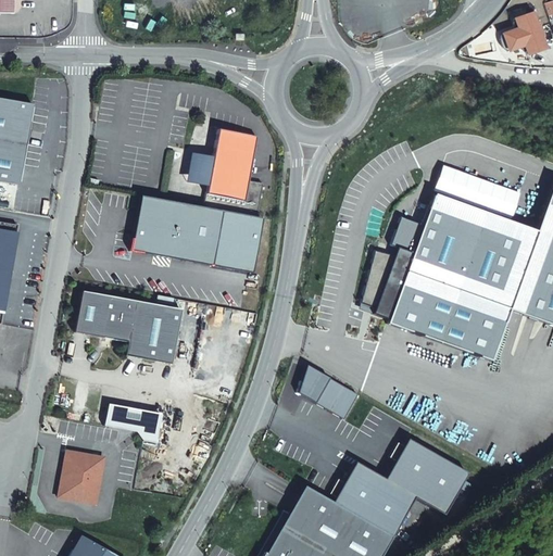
[(0,0),(0,10),(16,10),(15,0),(0,0)]
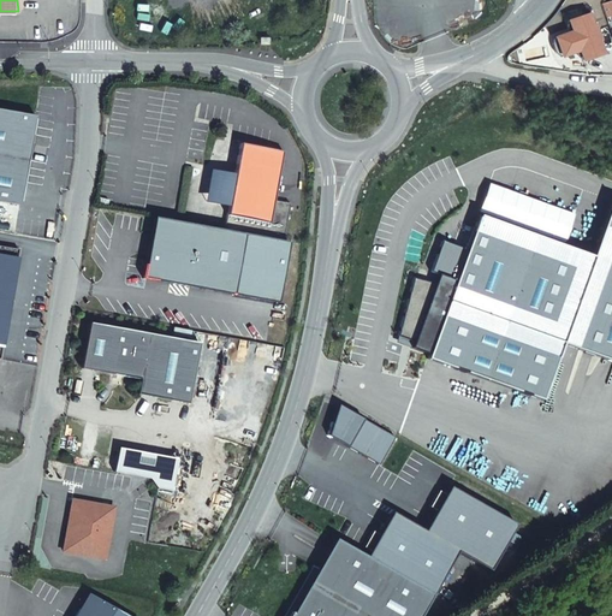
[(611,5),(601,10),(606,22),(611,19),(611,5)]
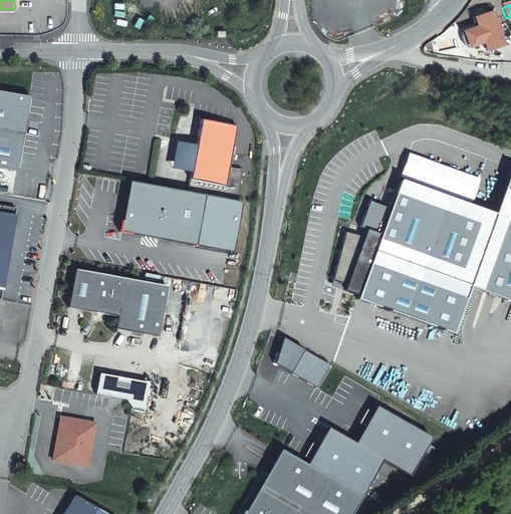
[(508,47),(493,15),(476,24),(480,32),(466,39),(473,53),(487,47),(490,55),(508,47)]
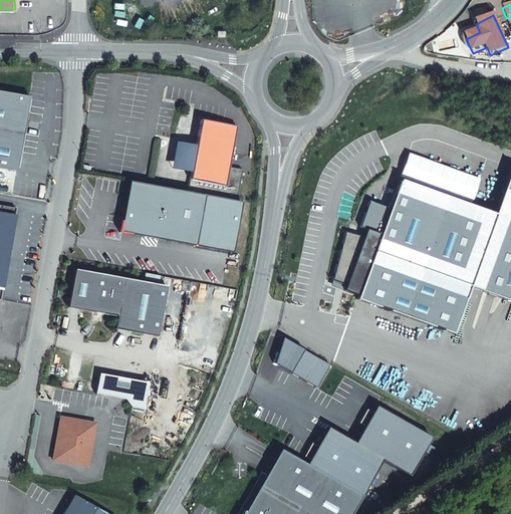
[(473,53),(466,39),(464,39),(464,43),(465,47),(467,51),(471,54),(473,53)]
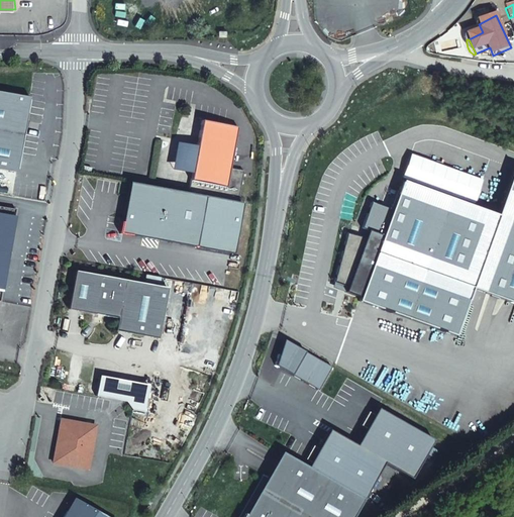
[(32,96),(0,90),(0,168),(19,172),(32,96)]
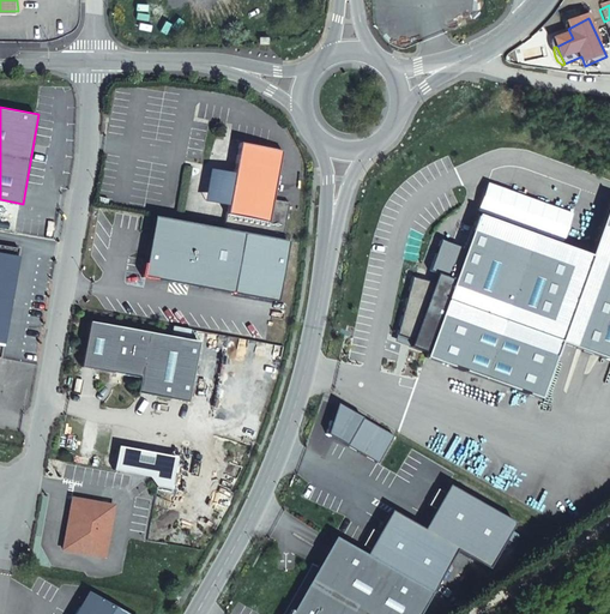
[(278,199),(288,150),(243,143),(237,174),(223,172),(218,202),(233,204),(228,228),(246,232),(288,240),(294,209),(277,206),(278,199)]
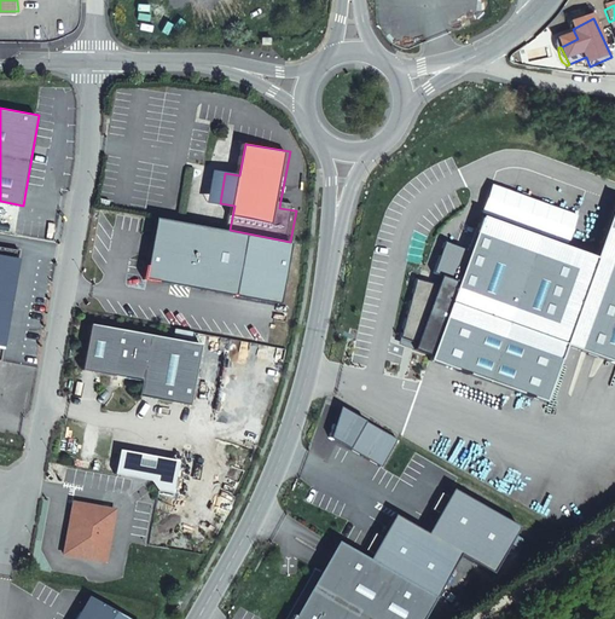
[(220,203),(225,173),(218,172),(212,201),(220,203)]
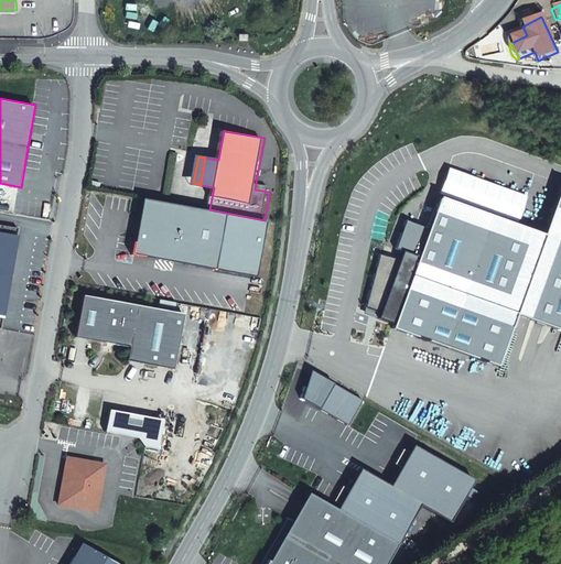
[(380,259),(369,315),(500,364),(518,314),(560,329),(560,192),(545,236),(440,202),(429,230),(410,220),(396,257),(380,259)]
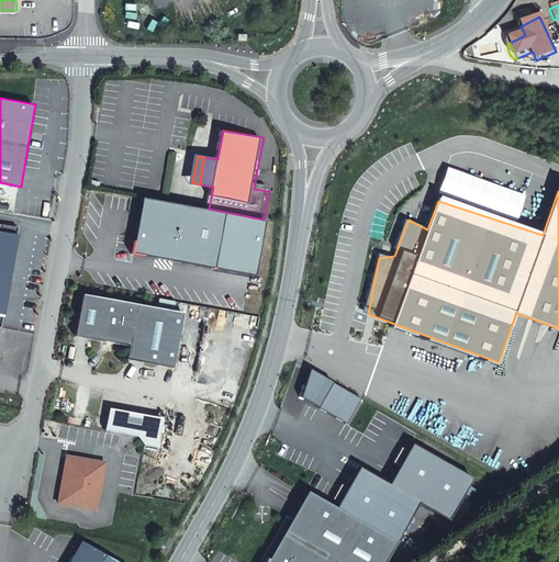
[(216,268),(225,212),(146,199),(136,254),(216,268)]
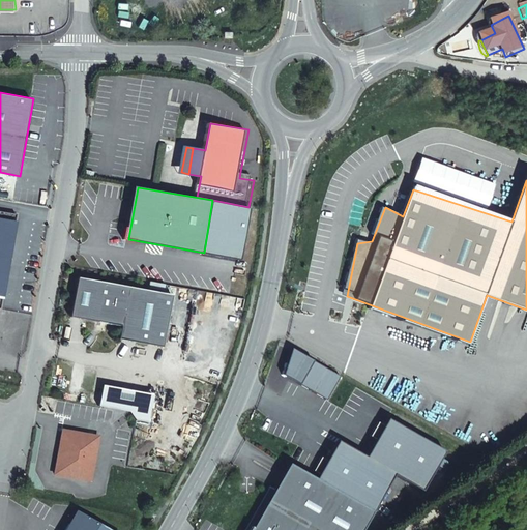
[(0,210),(0,307),(3,308),(20,213),(0,210)]
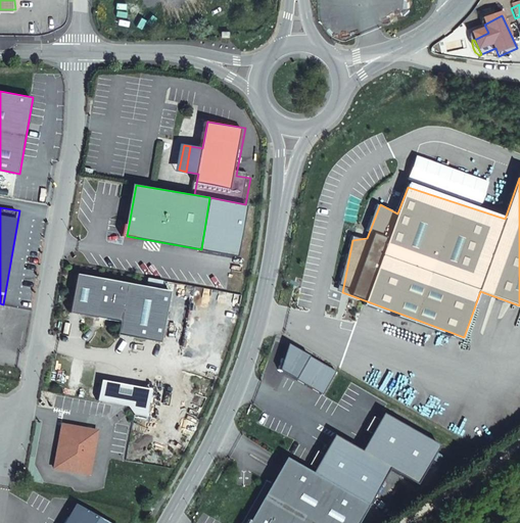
[(172,290),(79,273),(72,312),(122,321),(120,334),(162,341),(172,290)]
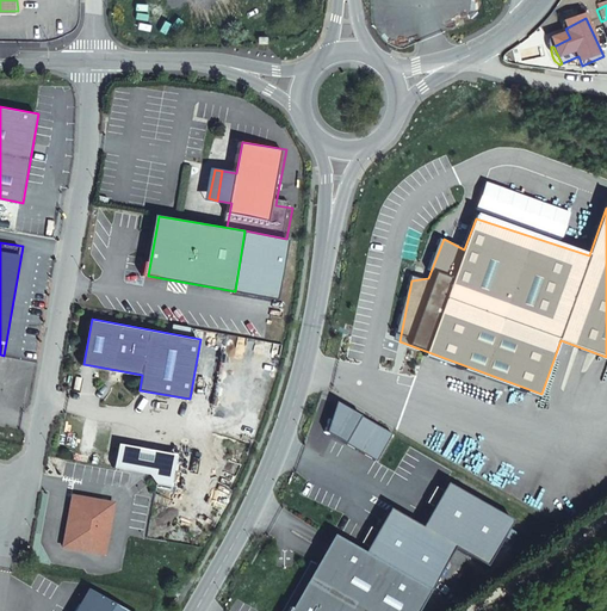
[(391,510),(369,553),(432,588),(453,547),(488,563),(514,519),(448,485),(422,526),(391,510)]
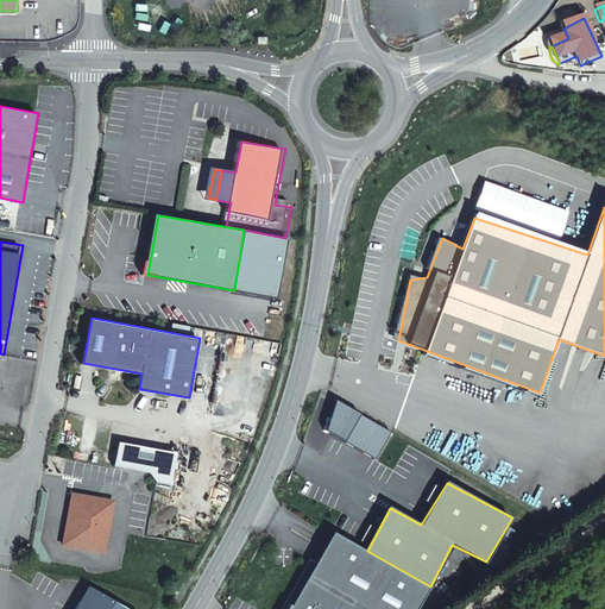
[(115,500),(75,493),(65,544),(107,551),(115,500)]
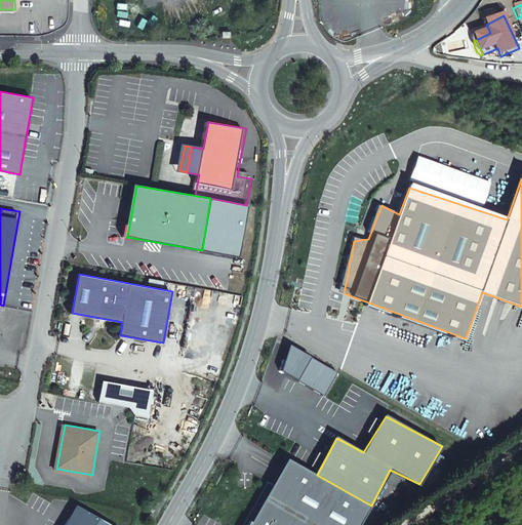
[(288,458),(274,484),(287,491),(302,467),(288,458)]
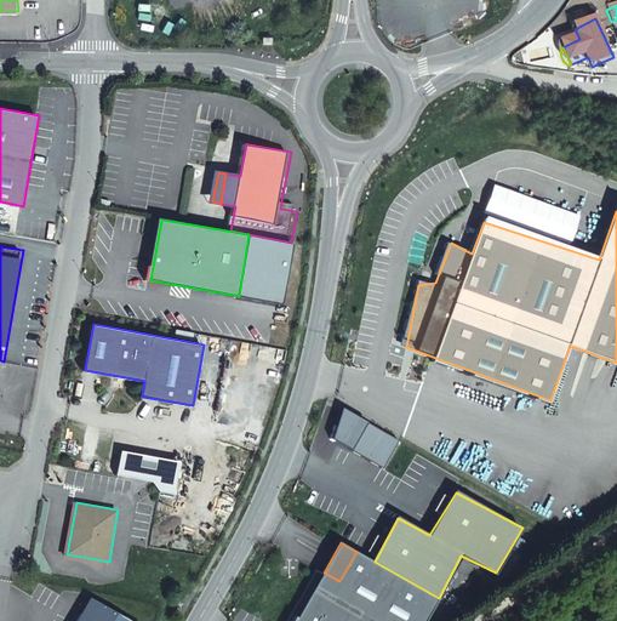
[(426,620),(439,598),(375,562),(356,552),(340,581),(324,573),(298,617),(296,617),(293,620),(426,620)]
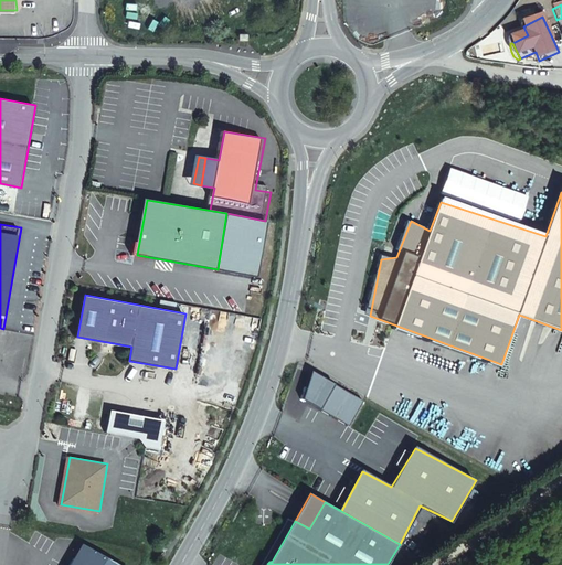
[(272,562),(295,521),(290,519),(263,564),(267,564),(269,562),(272,562)]
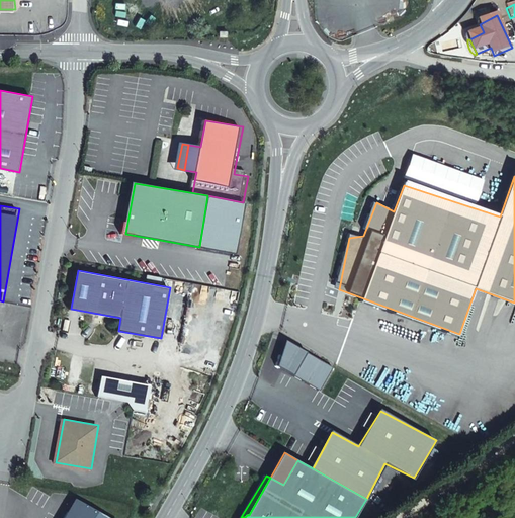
[(110,517),(78,500),(67,517),(110,517)]
